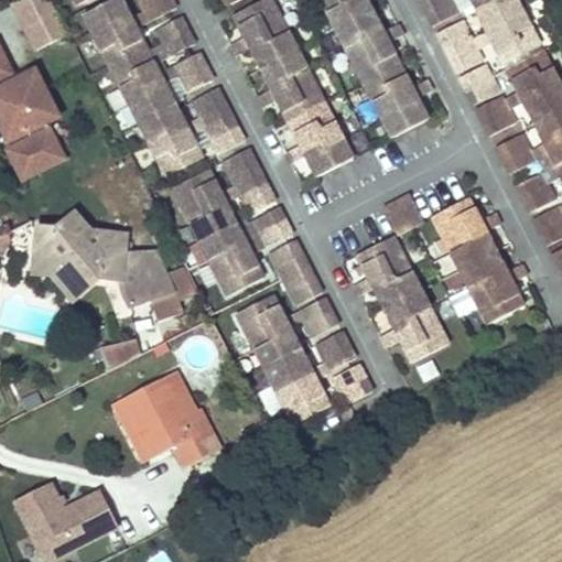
[(67,33),(60,15),(51,0),(18,0),(11,3),(36,50),(67,33)]
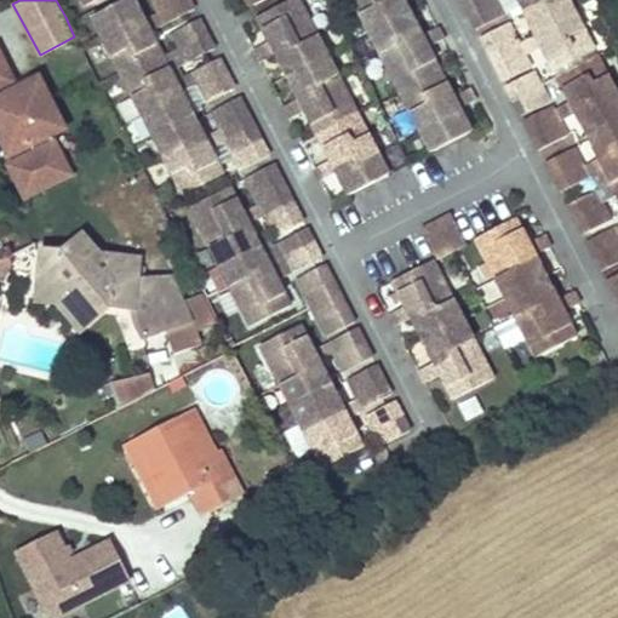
[(241,165),(273,149),(244,92),(212,109),(221,125),(205,133),(182,90),(198,81),(207,98),(239,83),(223,52),(176,78),(150,28),(198,4),(195,0),(155,0),(160,7),(143,16),(135,0),(118,0),(92,15),(136,98),(144,115),(184,192),(224,171),(212,147),(227,138),(241,165)]
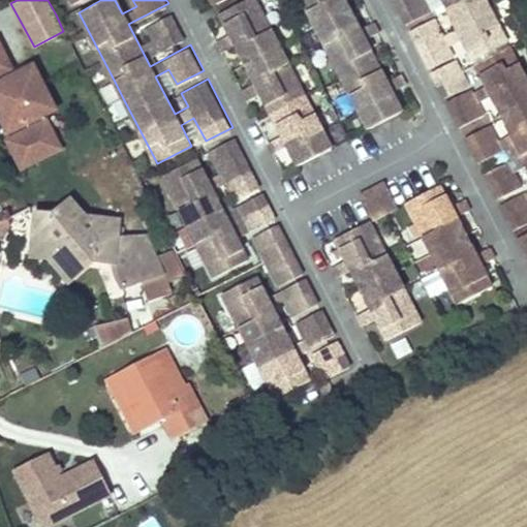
[(231,32),(218,38),(224,49),(237,42),(255,80),(243,86),(249,97),(261,91),(281,130),(269,136),(275,149),(287,143),(298,163),(333,146),(284,52),(257,0),(242,0),(221,11),(231,32)]
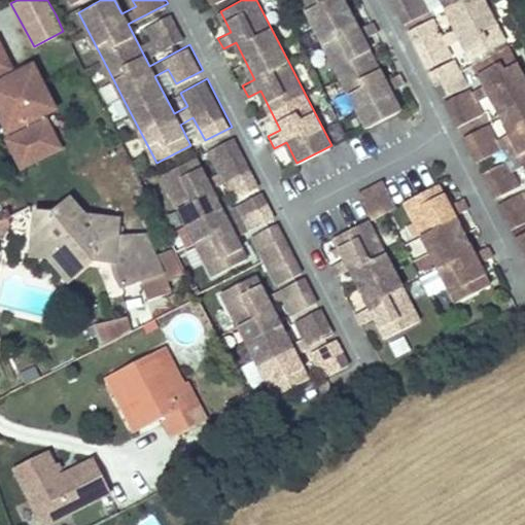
[(303,0),(321,35),(368,128),(403,109),(392,89),(406,81),(399,70),(386,76),(365,37),(379,30),(374,20),(360,27),(347,0),(303,0)]
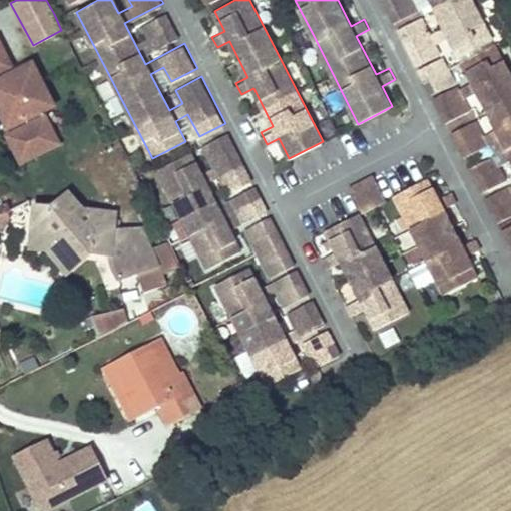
[(386,0),(396,20),(419,8),(415,0),(429,0),(443,26),(431,32),(424,16),(400,28),(418,63),(442,51),(438,43),(449,38),(458,56),(494,37),(474,0),(386,0)]
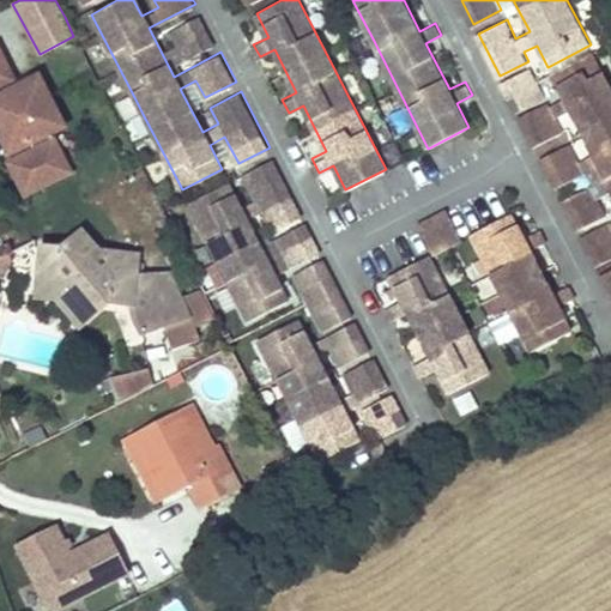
[(200,13),(169,29),(185,59),(216,42),(200,13)]
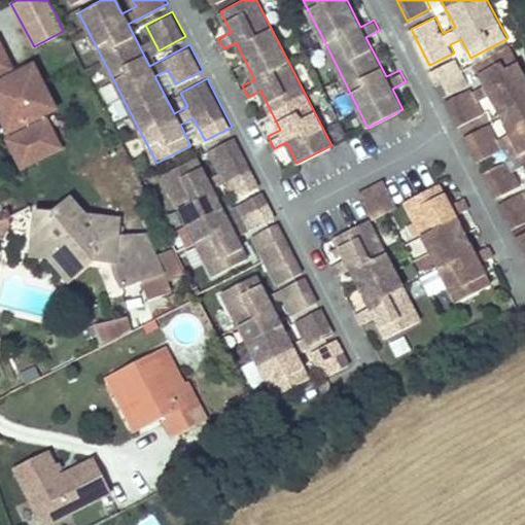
[(470,88),(448,100),(460,124),(484,111),(479,102),(490,96),(510,133),(498,139),(489,124),(465,135),(479,161),(514,143),(520,154),(485,172),(496,196),(521,183),(514,170),(524,165),(524,189),(500,203),(512,226),(524,219),(524,232),(517,237),(524,252),(524,73),(510,44),(474,63),(484,84),(473,91),(470,88)]
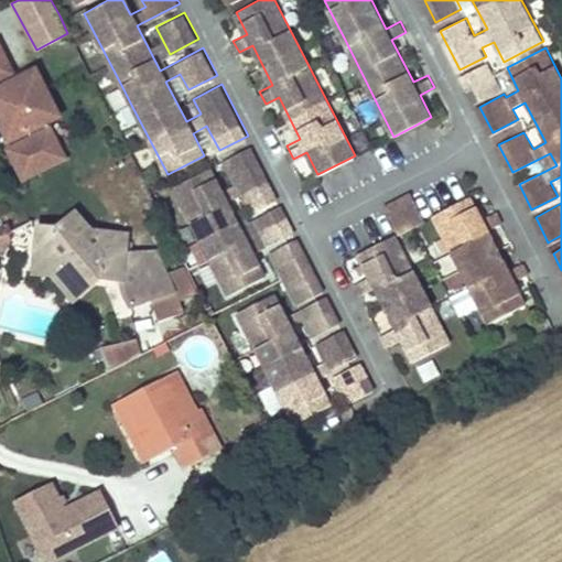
[(58,115),(34,67),(15,77),(0,49),(0,95),(20,134),(28,130),(31,137),(11,147),(26,176),(65,155),(46,120),(58,115)]
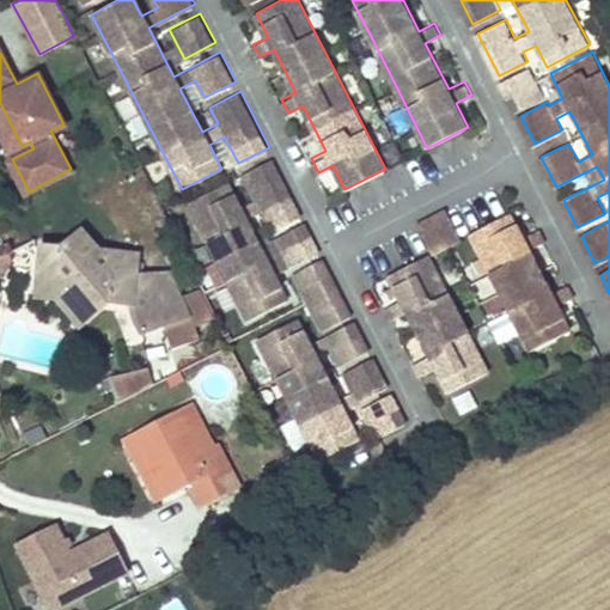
[(530,67),(502,81),(517,110),(544,95),(530,67)]
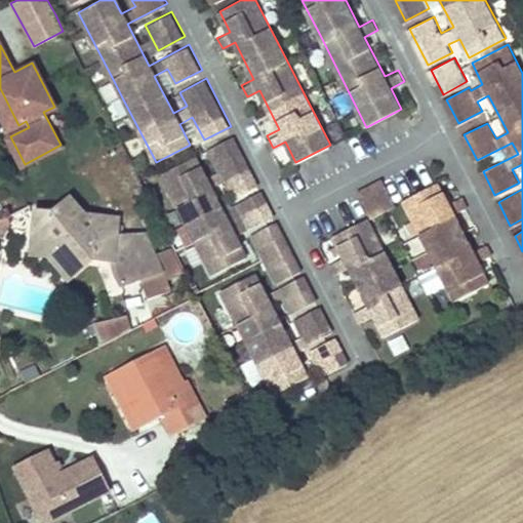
[(115,83),(95,92),(103,107),(122,97),(115,83)]
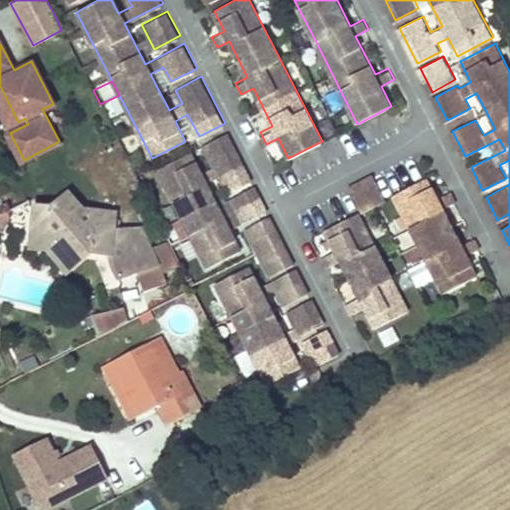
[(229,131),(203,144),(213,164),(200,171),(190,152),(157,169),(207,267),(241,250),(230,230),(269,210),(257,186),(231,200),(237,211),(224,218),(207,184),(220,178),(227,192),(253,178),(229,131)]
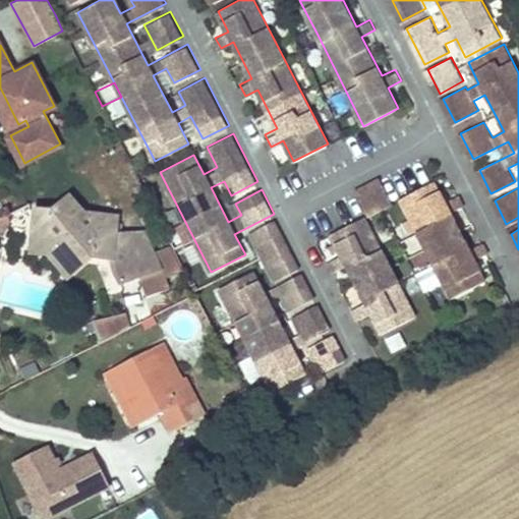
[(381,179),(356,191),(368,215),(393,203),(381,179)]
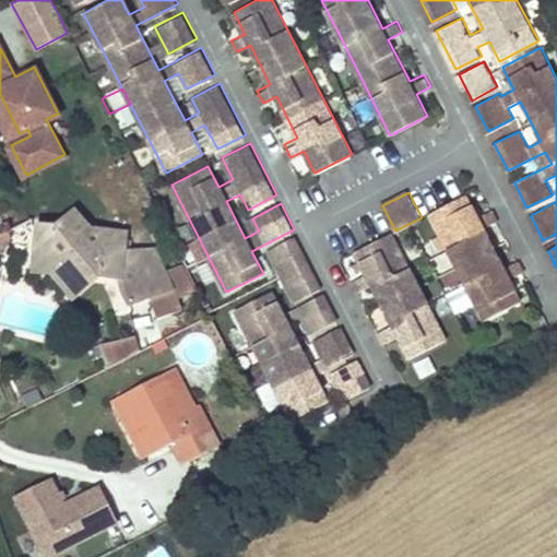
[(447,247),(429,257),(438,274),(455,264),(484,319),(521,299),(510,277),(524,270),(518,259),(504,267),(484,227),(498,220),(493,209),(478,215),(466,194),(429,213),(447,247)]
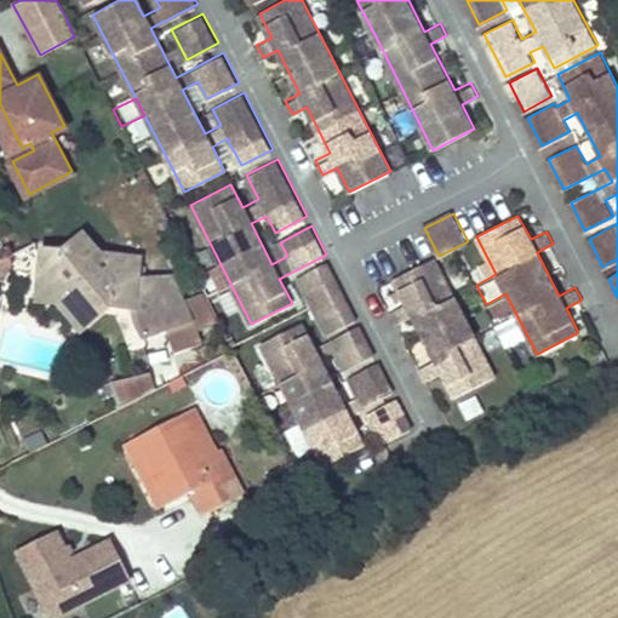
[(83,234),(63,252),(99,255),(83,234)]
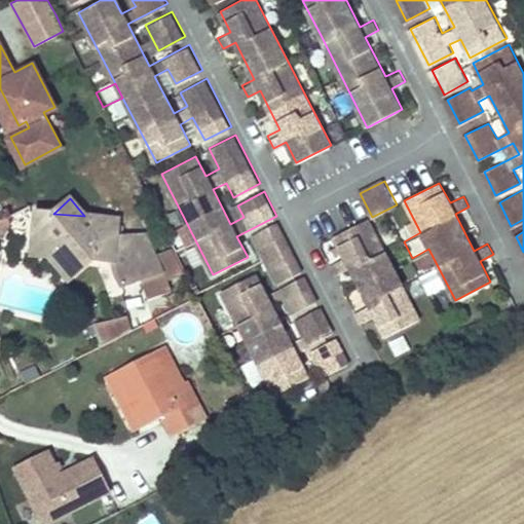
[(37,212),(34,237),(51,239),(50,257),(91,260),(114,263),(115,271),(122,288),(138,281),(147,300),(170,290),(164,279),(180,272),(169,248),(154,255),(145,234),(116,236),(118,219),(84,216),(53,214),(37,212)]
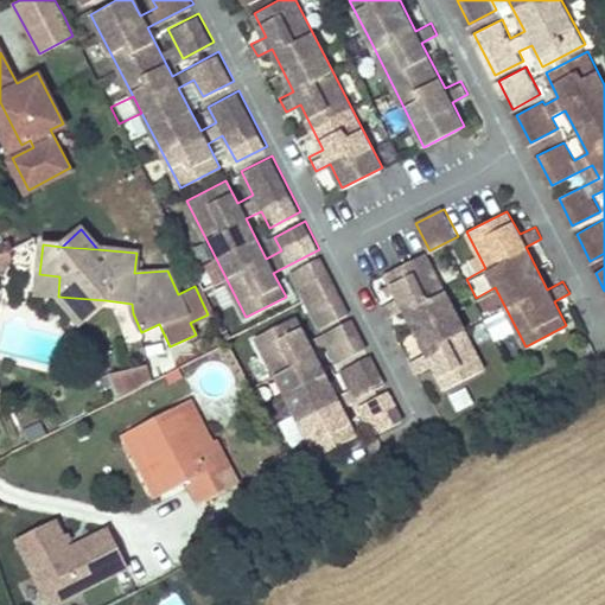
[(397,297),(383,304),(390,316),(403,310),(425,351),(412,358),(418,369),(431,363),(444,388),(483,367),(425,253),(386,273),(397,297)]
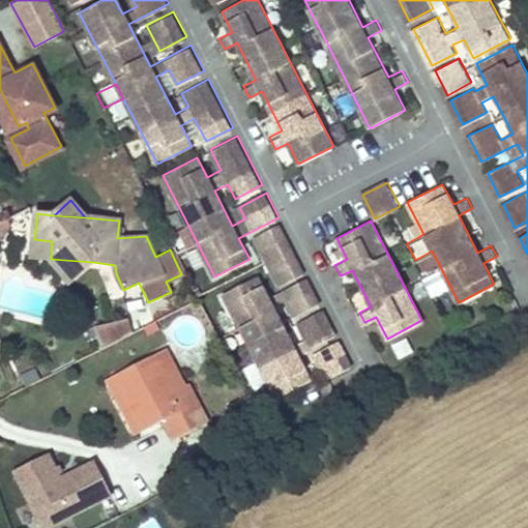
[(279,284),(305,270),(282,223),(255,237),(279,284)]
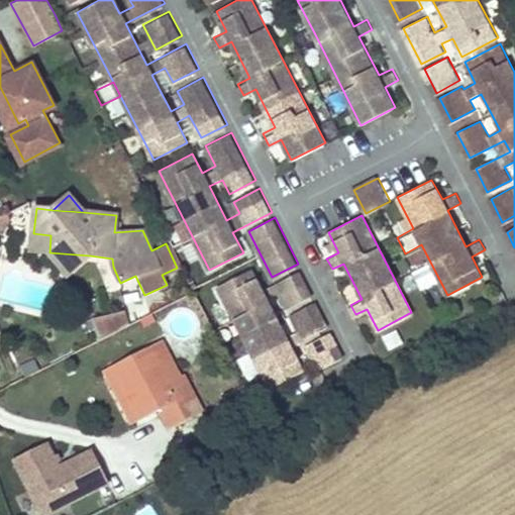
[(33,233),(31,249),(49,252),(50,235),(33,233)]
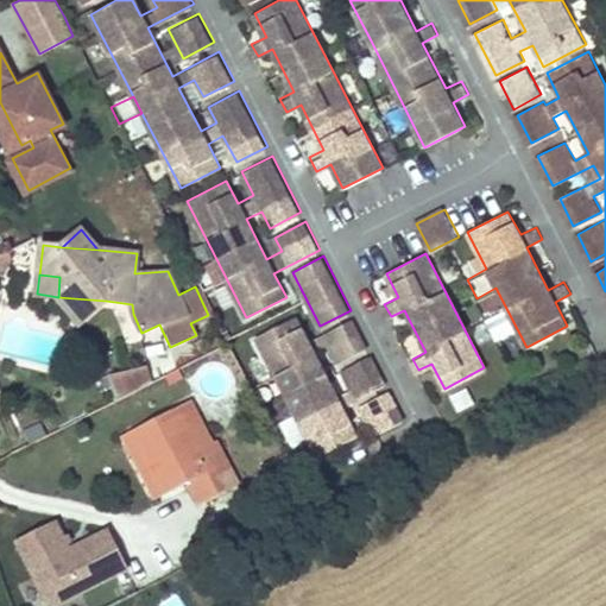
[(106,301),(58,297),(79,323),(106,301)]
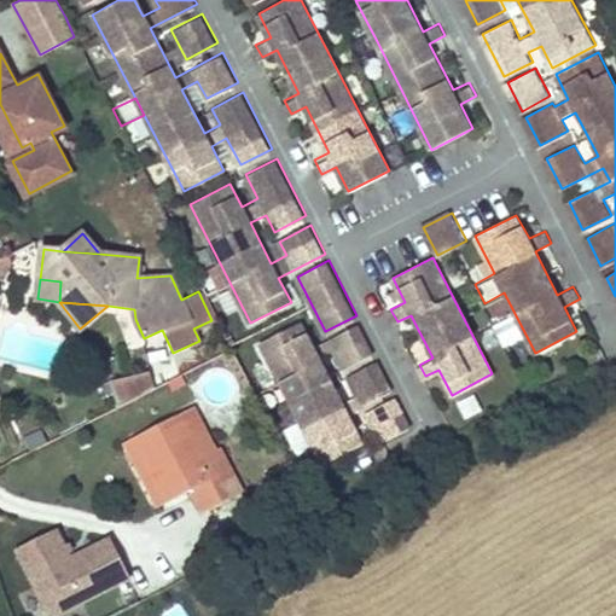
[(347,412),(394,388),(379,360),(348,376),(358,393),(342,401),(320,360),(336,353),(343,365),(375,349),(361,323),(313,347),(300,321),(260,342),(323,463),(362,442),(347,412)]
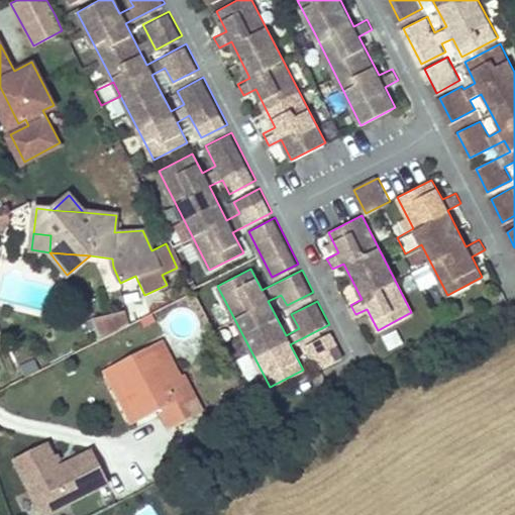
[(95,325),(102,338),(132,323),(125,310),(95,325)]
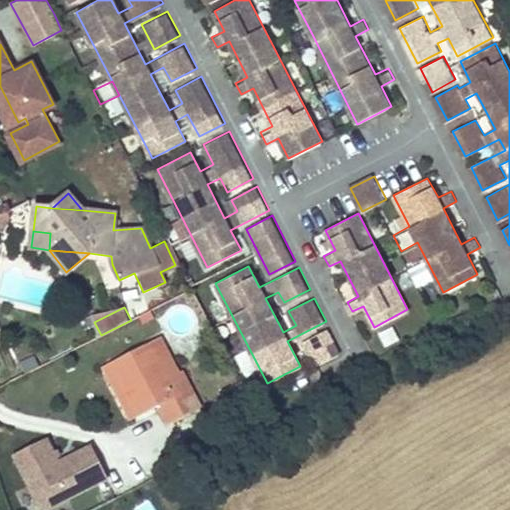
[(386,348),(401,342),(394,326),(379,333),(386,348)]
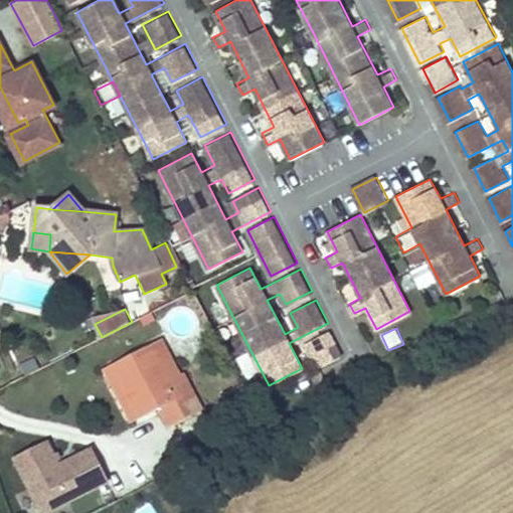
[(317,365),(343,352),(332,330),(306,343),(317,365)]
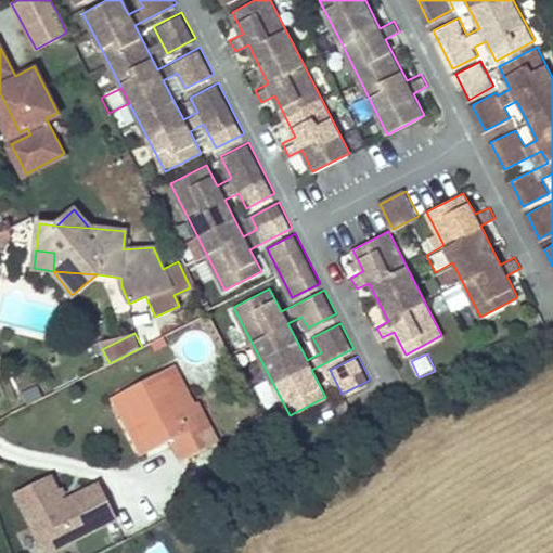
[(175,367),(163,371),(182,411),(193,406),(175,367)]
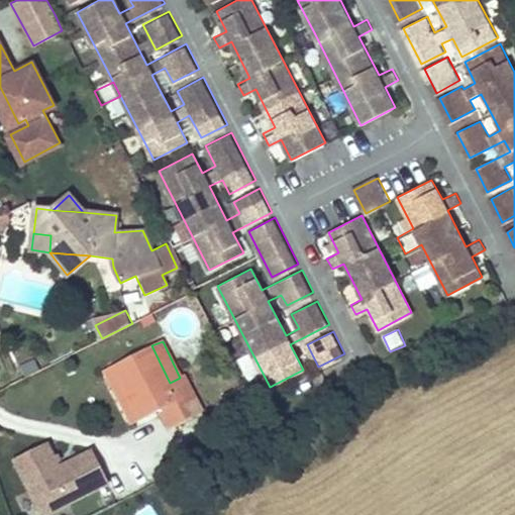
[(151,345),(114,365),(142,419),(160,410),(170,428),(204,411),(185,376),(180,378),(170,383),(151,345)]
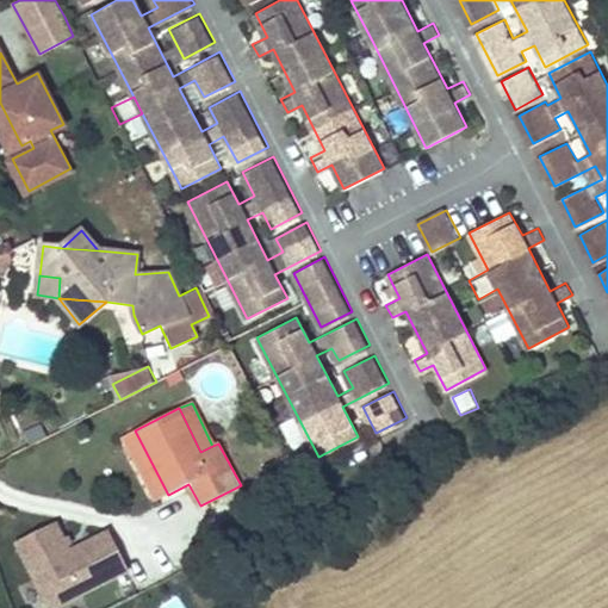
[(168,495),(135,430),(123,436),(156,501),(168,495)]
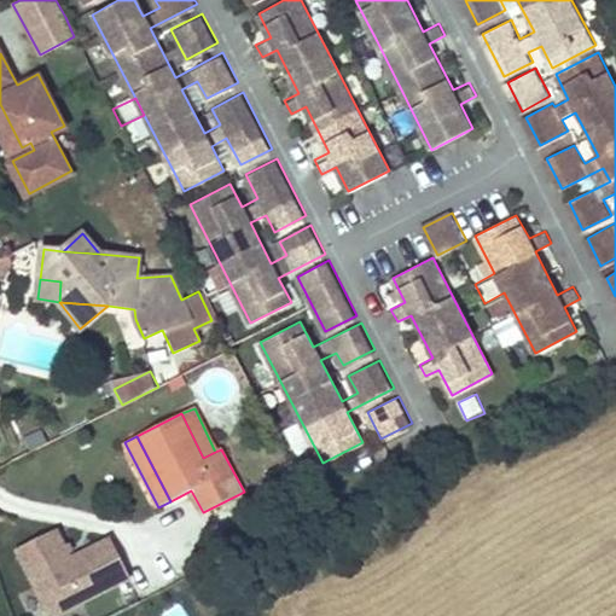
[(297,469),(289,474),(303,501),(312,497),(297,469)]
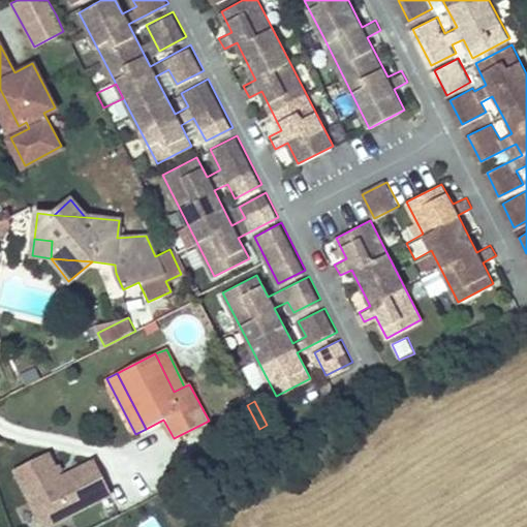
[(44,526),(56,526),(112,496),(94,463),(61,481),(49,458),(16,475),(44,526)]
